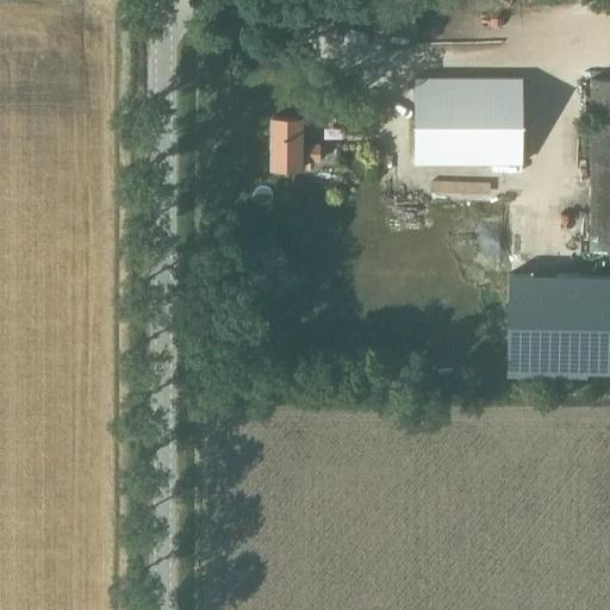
[(521,163),(521,79),(415,79),(415,163),(521,163)]
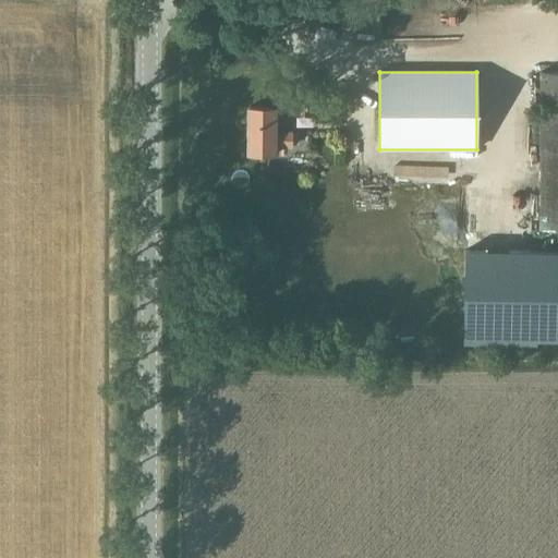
[(557,229),(557,72),(541,72),(540,230),(557,229)]
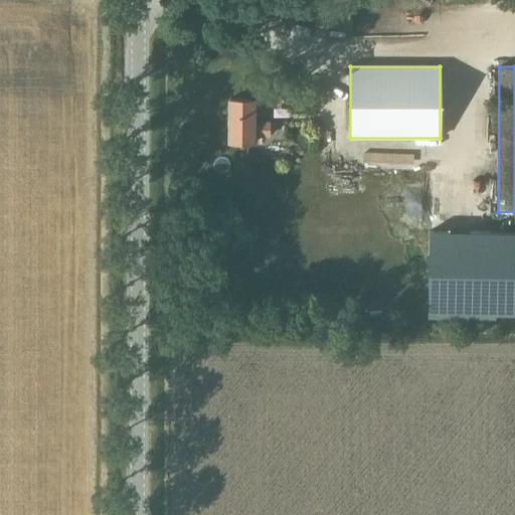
[(270,135),(270,122),(253,122),(253,99),(230,99),(229,143),(253,143),(253,135),(270,135)]
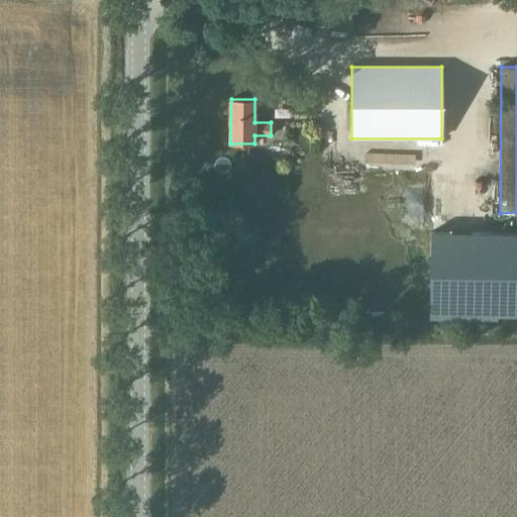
[(516,232),(430,232),(429,313),(516,314),(516,232)]
